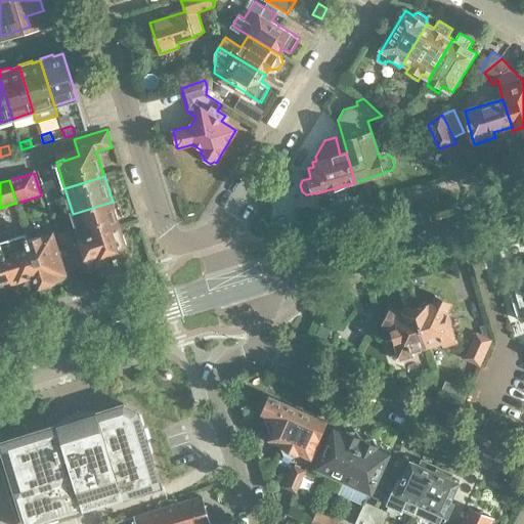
[(46,194),(57,191),(55,181),(43,185),(46,194)]
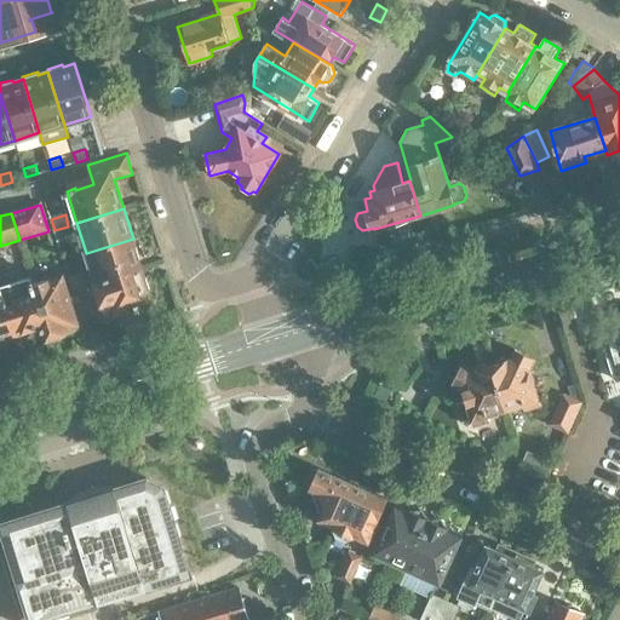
[(68,227),(55,230),(57,241),(72,237),(68,227)]
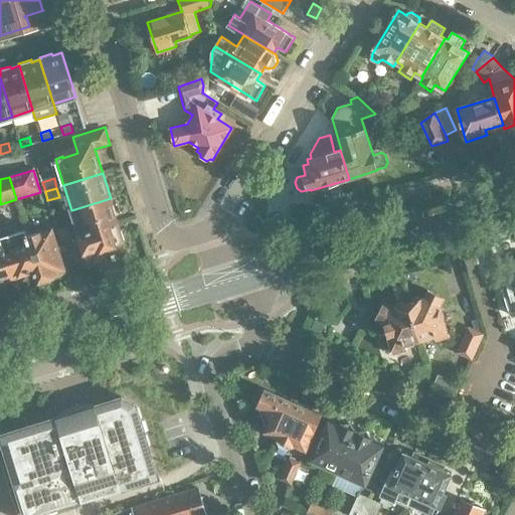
[(111,198),(71,210),(78,234),(118,222),(111,198)]
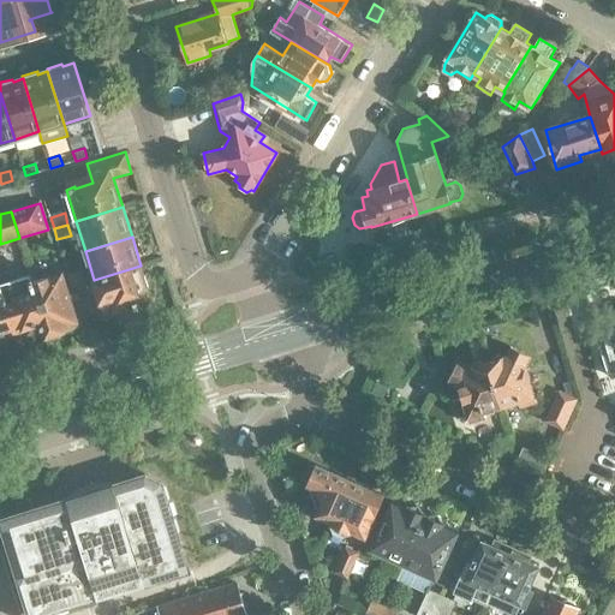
[(151,300),(141,266),(94,280),(106,318),(117,316),(118,323),(141,316),(137,305),(151,300)]
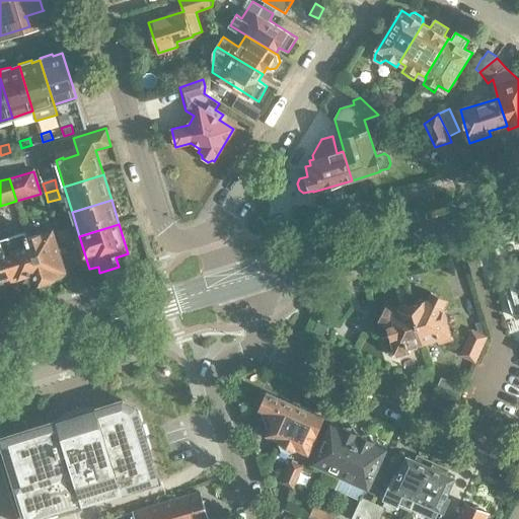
[(57,231),(61,242),(72,239),(69,228),(57,231)]
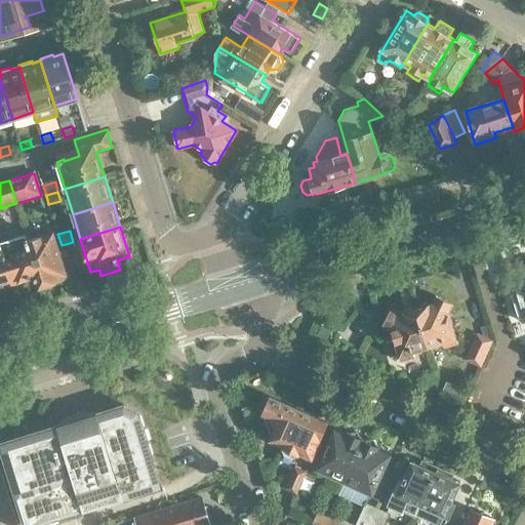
[(0,234),(0,240),(1,243),(2,242),(9,240),(7,232),(0,234)]
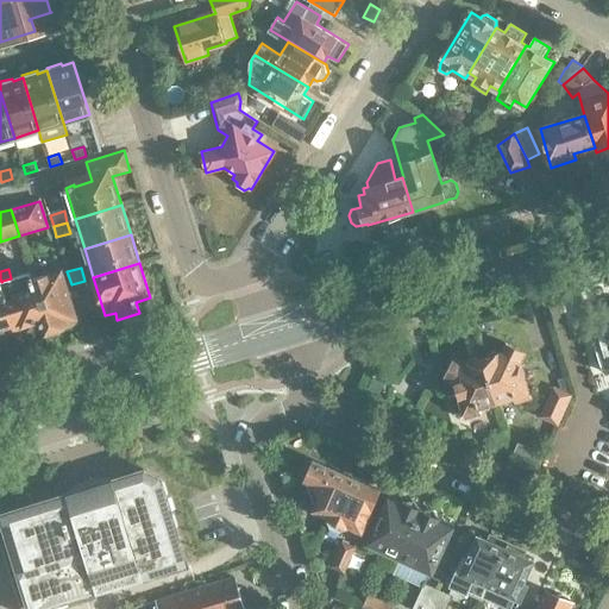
[(49,333),(30,272),(11,278),(2,281),(0,282),(16,330),(43,321),(46,334),(49,333)]
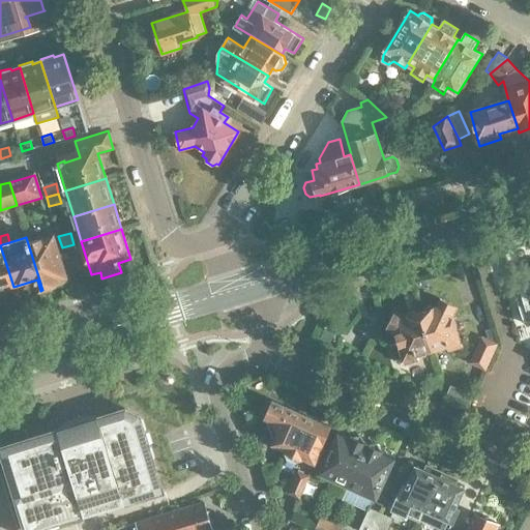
[(65,276),(64,274),(54,237),(30,244),(28,237),(26,237),(42,290),(70,282),(68,275),(65,276)]
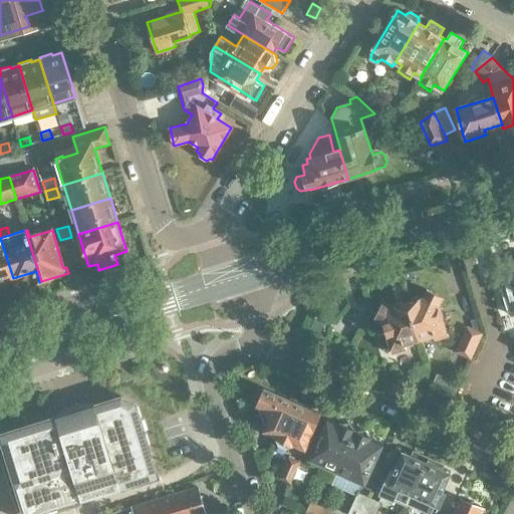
[(0,238),(0,237),(0,282),(13,278),(0,238)]
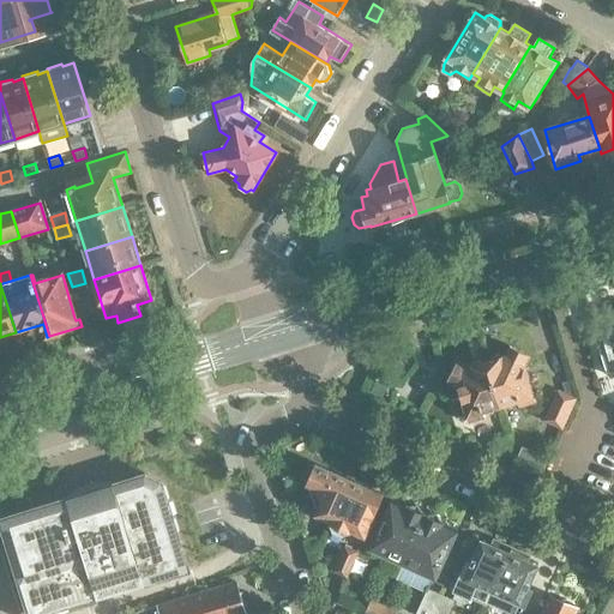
[(79,319),(82,326),(94,323),(90,313),(74,318),(76,320),(79,319)]
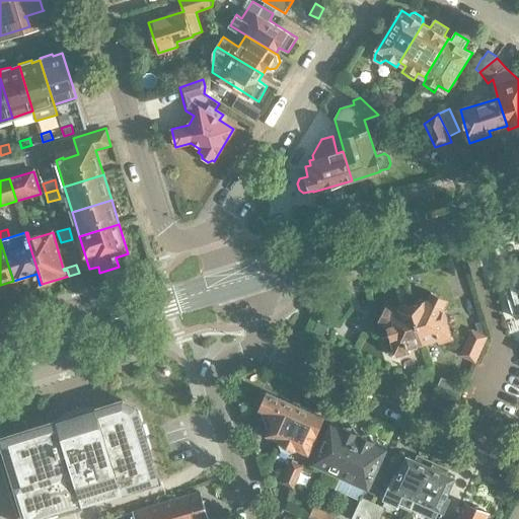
[(518,283),(510,286),(507,287),(506,290),(514,317),(517,318),(518,317),(518,283)]
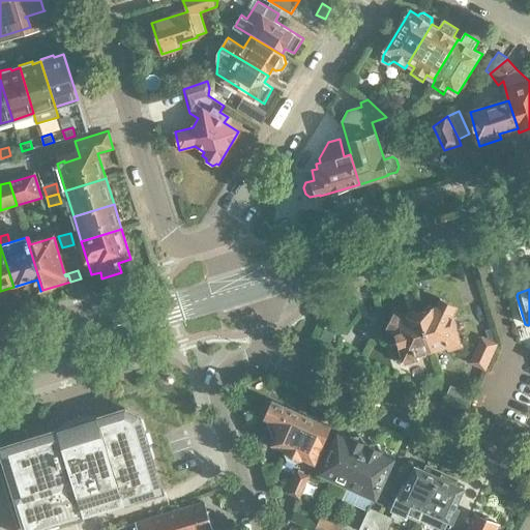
[(418,310),(432,350),(447,345),(448,349),(461,345),(452,316),(457,306),(440,298),(436,305),(418,310)]
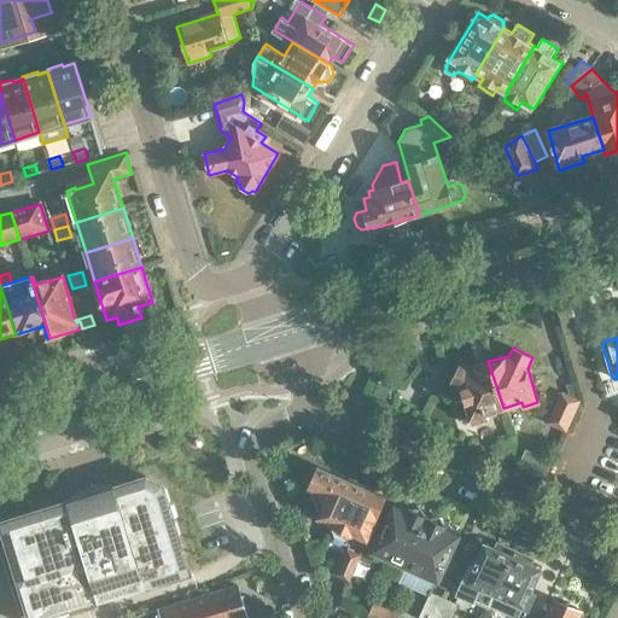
[(503,408),(488,361),(467,367),(462,363),(452,383),(462,389),(465,400),(455,402),(461,420),(471,418),(472,423),(485,419),(484,413),(503,408)]
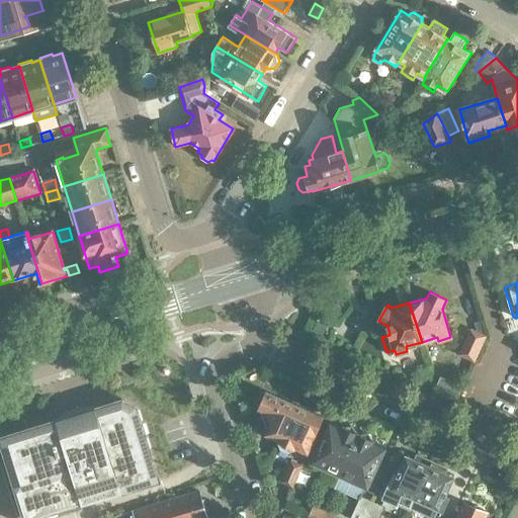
[(317,323),(312,333),(322,338),(324,334),(327,327),(317,323)]
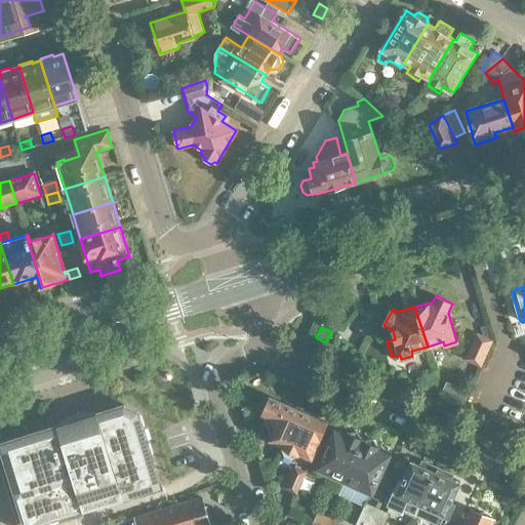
[(480,363),(490,339),(477,333),(466,357),(480,363)]
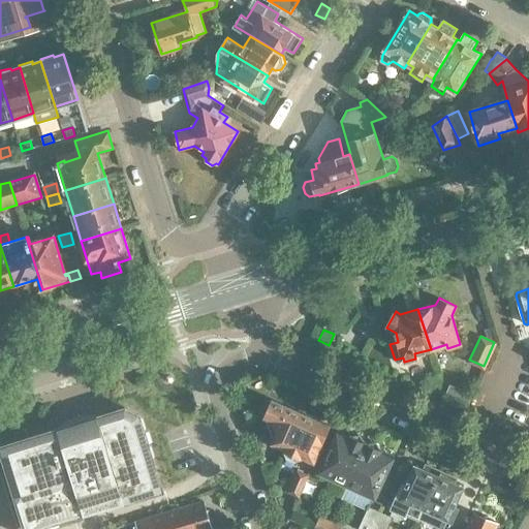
[(444,397),(466,406),(472,392),(465,387),(463,392),(449,385),(444,397)]
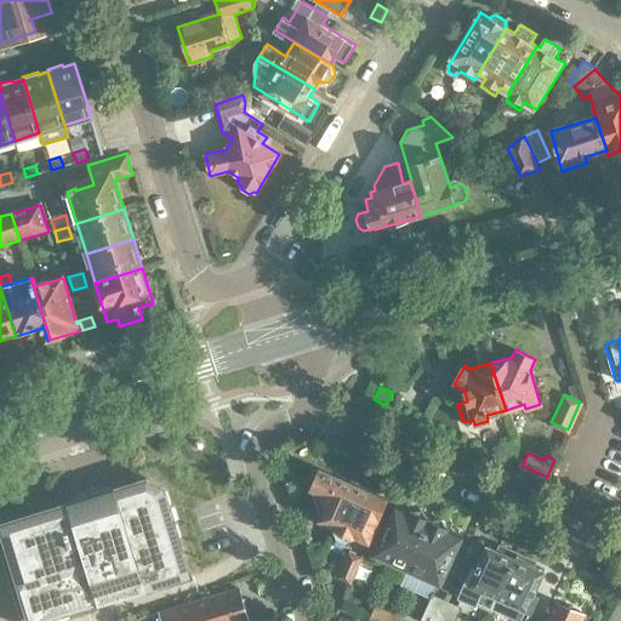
[(335,527),(354,484),(319,468),(312,469),(307,482),(322,517),(320,519),(335,527)]
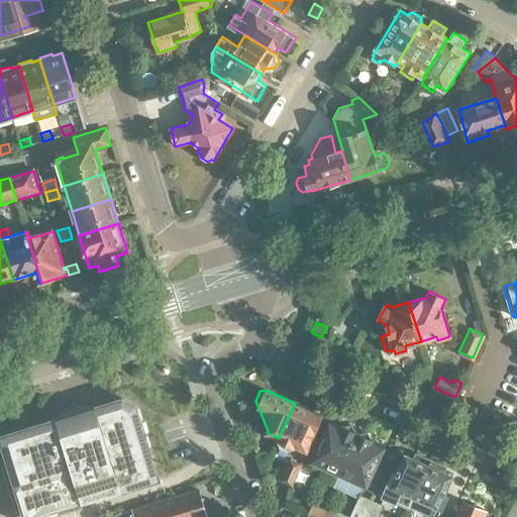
[(11,459),(27,514),(101,492),(103,496),(151,481),(146,466),(153,463),(135,406),(122,399),(0,436),(0,439),(7,461),(11,459)]
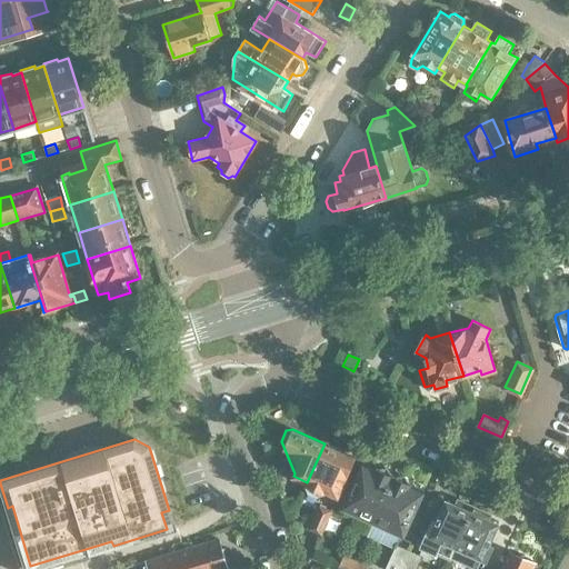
[(325,443),(307,482),(309,490),(317,493),(326,490),(338,496),(355,457),(325,443)]
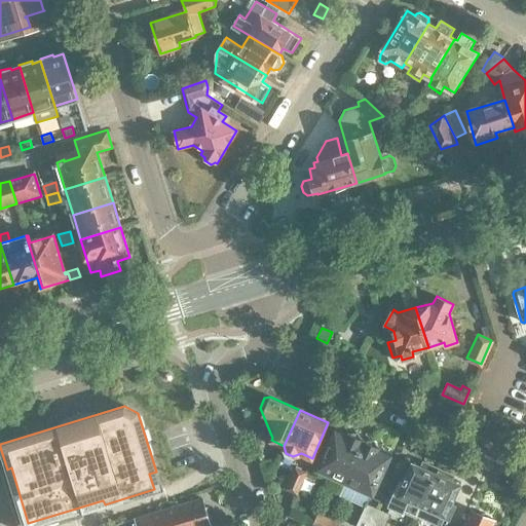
[(335,429),(317,471),(344,483),(365,441),(362,439),(358,433),(352,435),(348,433),(347,435),(335,429)]
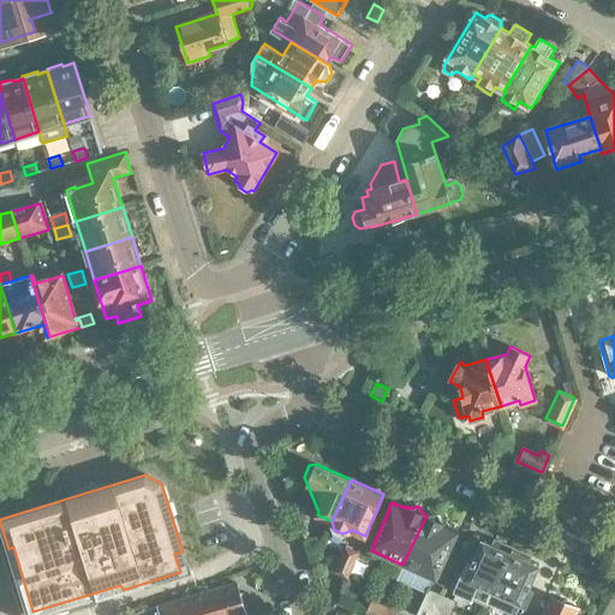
[(427,515),(402,565),(436,580),(458,532),(445,526),(446,524),(440,521),(436,515),(430,517),(427,515)]
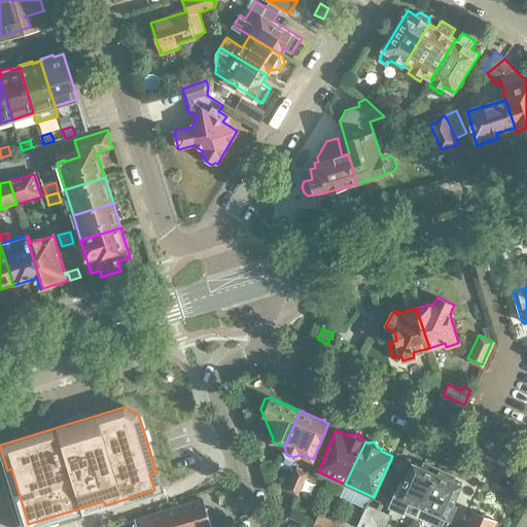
[(423,466),(414,462),(406,482),(402,480),(394,497),(391,504),(416,517),(417,514),(422,504),(423,505),(438,469),(425,462),(423,466)]
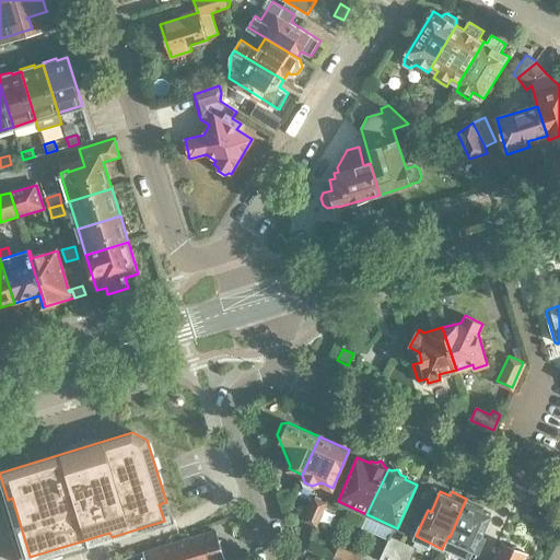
[(316,526),(327,503),(315,498),(304,521),(316,526)]
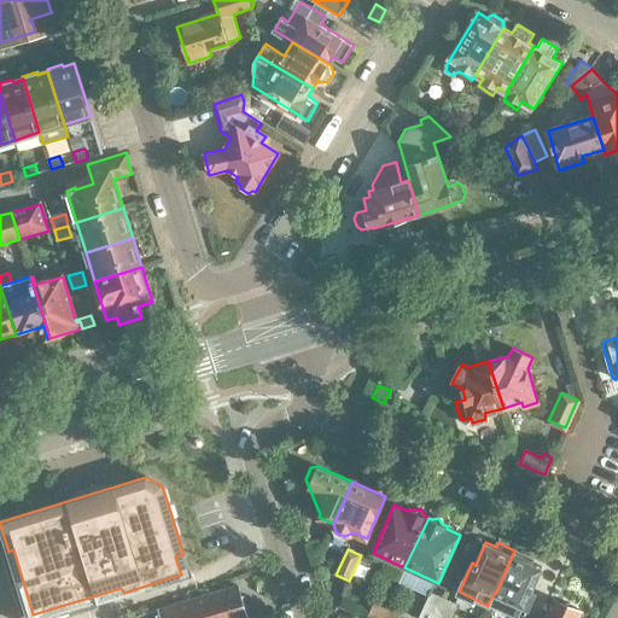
[(528,607),(535,592),(531,589),(541,567),(530,563),(532,559),(514,551),(496,593),(495,592),(489,602),(517,616),(522,605),(528,607)]
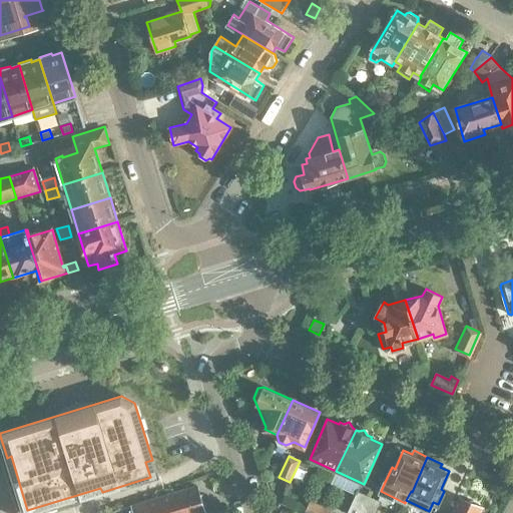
[(113,512),(204,512),(196,485),(113,512)]
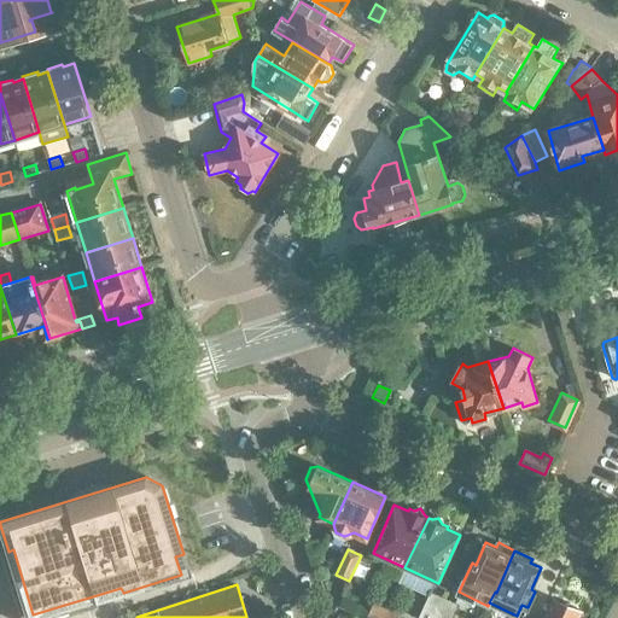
[(432,617),(442,598),(430,593),(418,617),(432,617)]
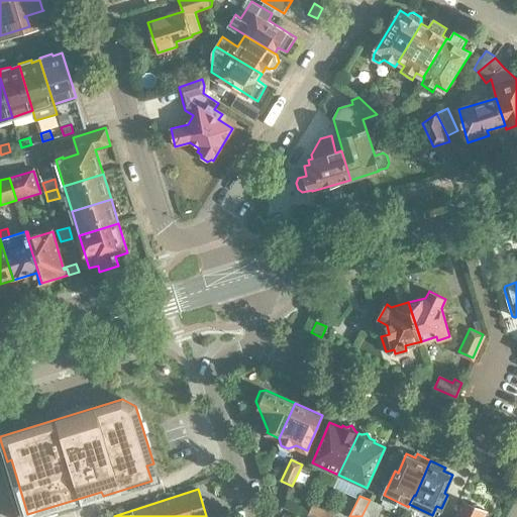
[(377,516),(382,506),(370,500),(362,516),(377,516)]
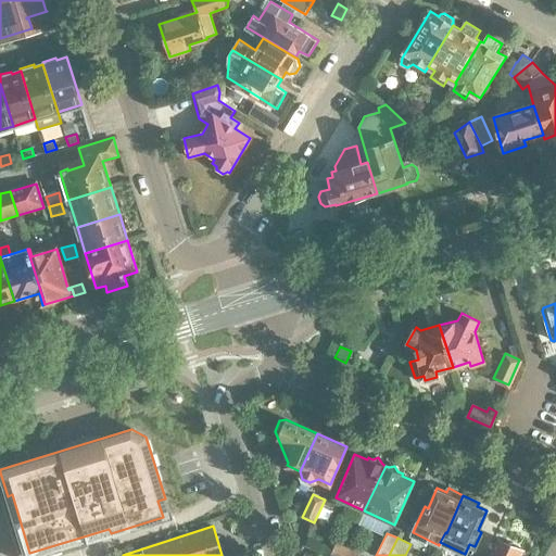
[(520,555),(525,550),(521,548),(520,544),(515,542),(510,543),(500,539),(491,555),(520,555)]
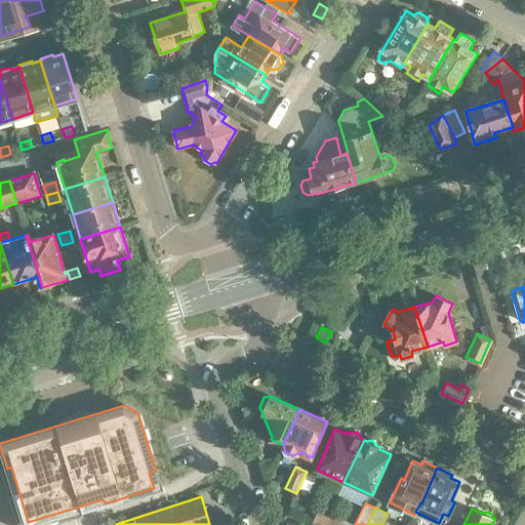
[(315,524),(325,524),(329,517),(320,513),(314,524),(315,524)]
